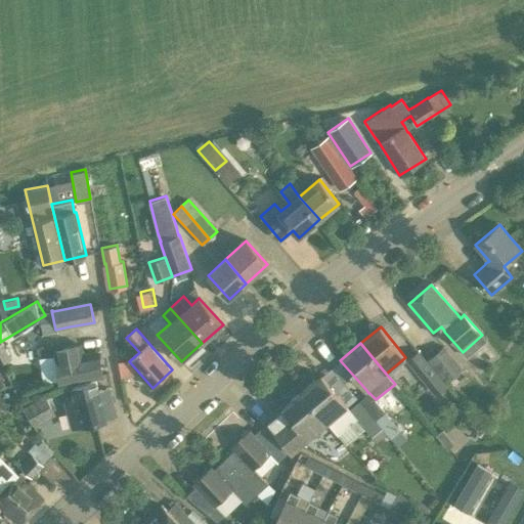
[(0,344),(0,362),(1,365),(10,360),(2,344),(0,344)]
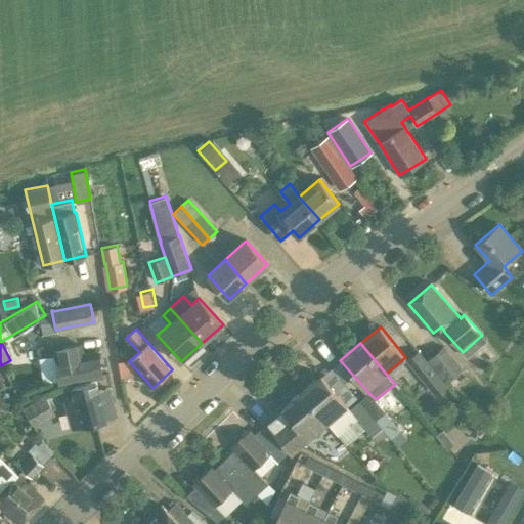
[(63,347),(54,348),(55,353),(59,384),(70,383),(102,376),(98,352),(82,355),(80,344),(63,347)]
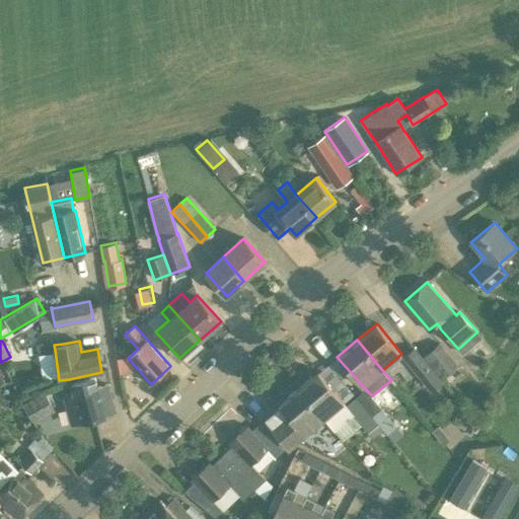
[(458,365),(440,343),(423,357),(442,379),(458,365)]
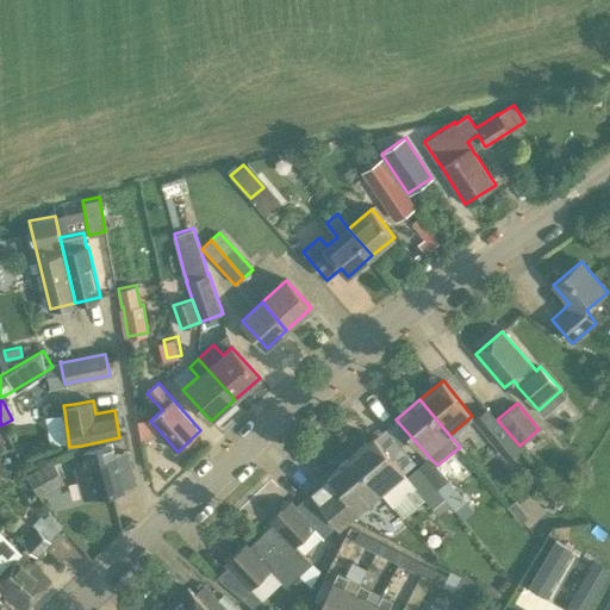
[(516,444),(486,410),(474,419),(493,441),(493,442),(506,459),(520,449),(516,444)]
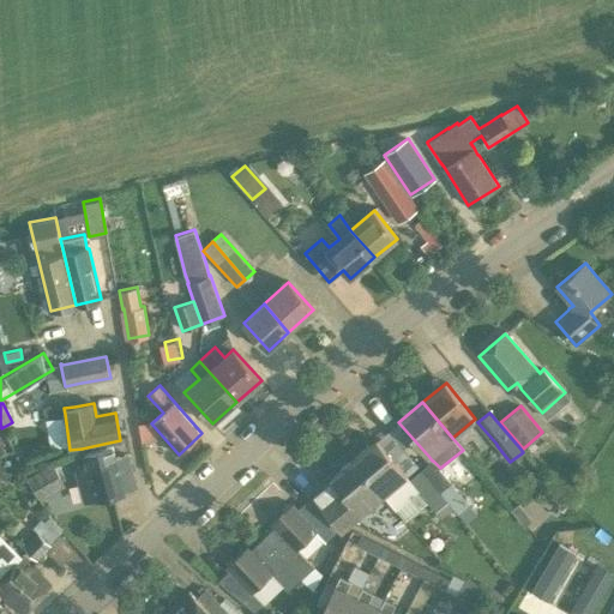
[(397,509),(417,489),(410,480),(407,476),(408,475),(378,439),(354,459),(384,494),(397,509)]
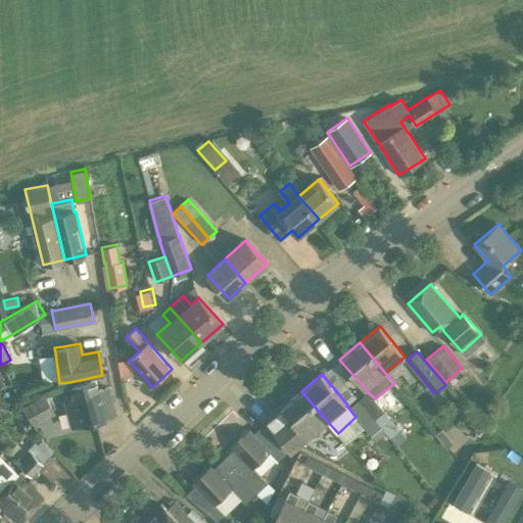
[(75,395),(63,398),(72,428),(83,424),(83,425),(106,419),(105,417),(115,414),(108,388),(98,391),(96,379),(72,386),(75,395)]
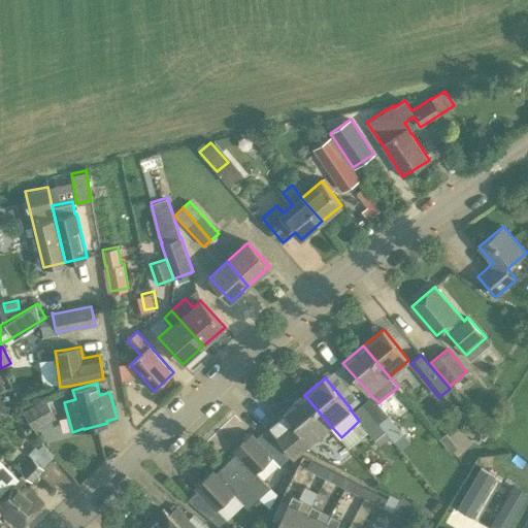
[(285,413),(270,425),(295,455),(330,425),(304,395),(285,411),(285,413)]
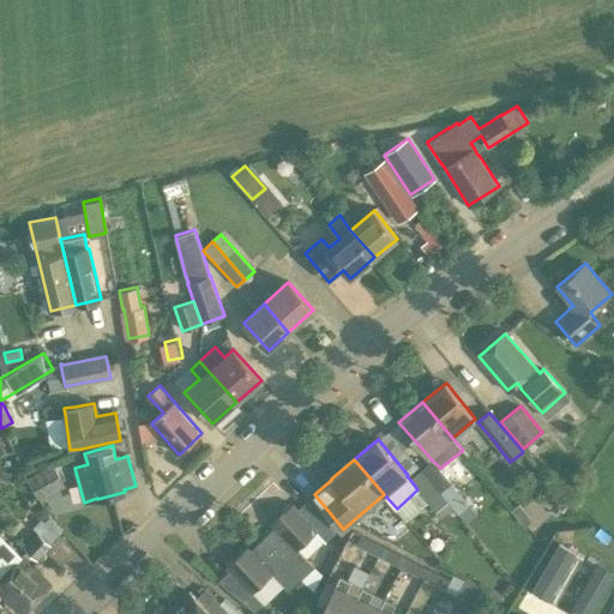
[(433,461),(432,461),(421,470),(440,493),(452,483),(440,468),(433,461)]
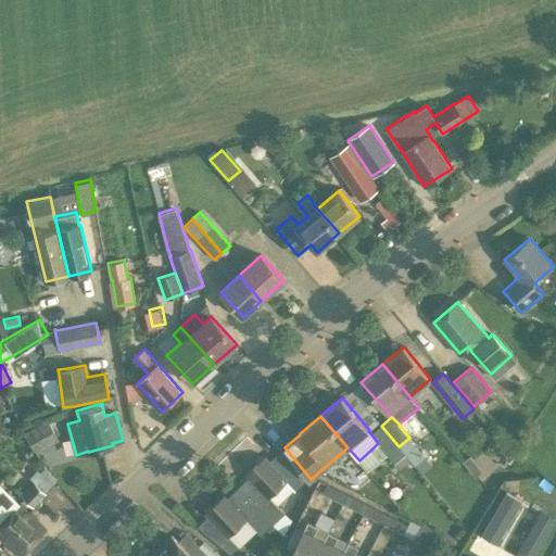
[(60,440),(48,419),(24,433),(37,454),(60,440)]
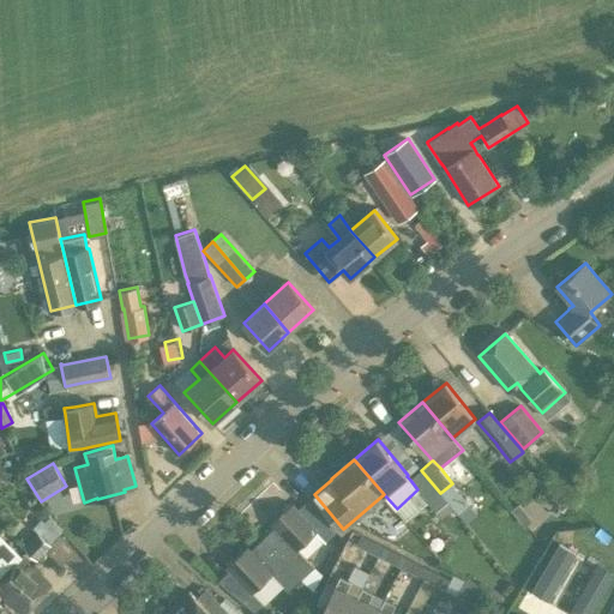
[(417,489),(435,512),(447,501),(440,493),(421,470),(410,480),(417,489)]
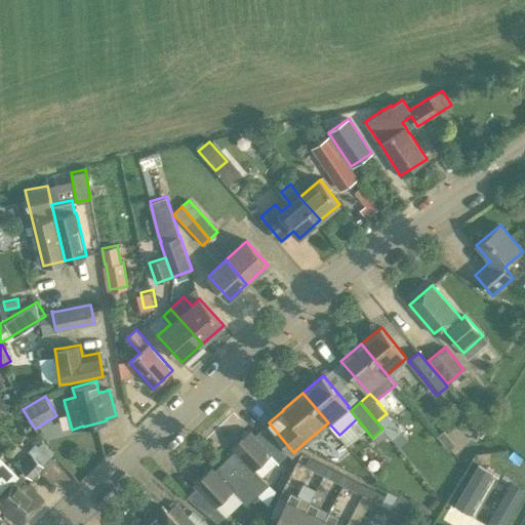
[(235,450),(224,460),(257,495),(268,505),(286,468),(277,462),(267,483),(254,469),(271,453),(271,452),(279,444),(267,431),(257,439),(250,431),(232,448),(235,450)]
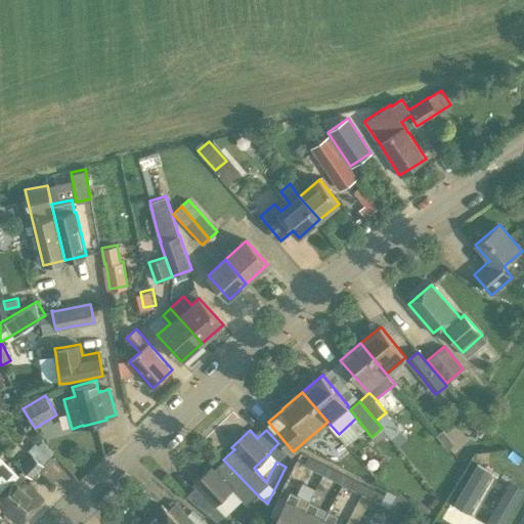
[(52,452),(40,440),(29,451),(32,454),(18,466),(32,479),(44,466),(41,464),(52,452)]
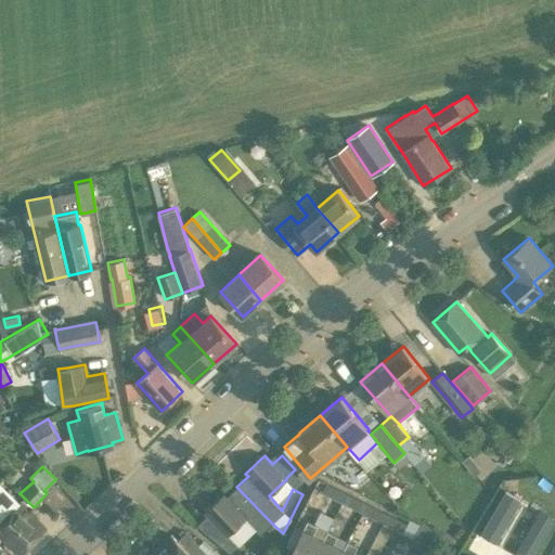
[(317,478),(304,507),(312,512),(321,492),(333,499),(340,502),(346,492),(326,482),(317,478)]
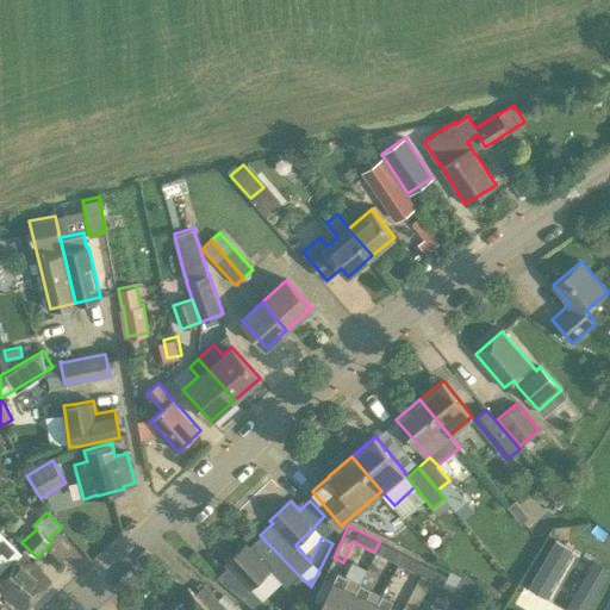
[(29,559),(23,553),(22,553),(0,531),(0,591),(6,598),(7,596),(24,609),(49,580),(33,566),(29,559)]
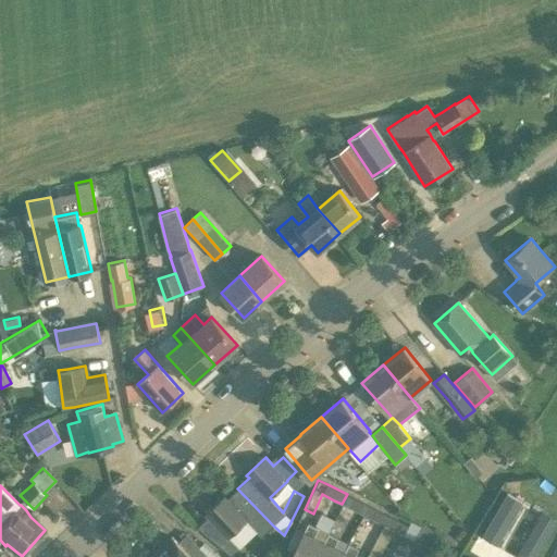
[(209,517),(198,528),(232,555),(240,547),(257,531),(261,535),(273,525),(237,489),(226,498),(224,496),(206,514),(209,517)]
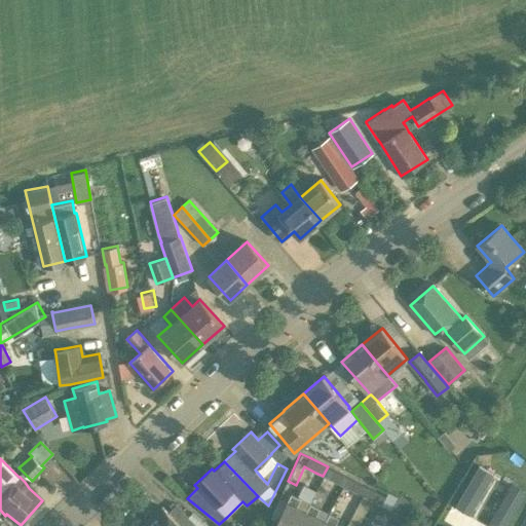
[(479,465),(456,504),(471,513),(493,474),(479,465)]
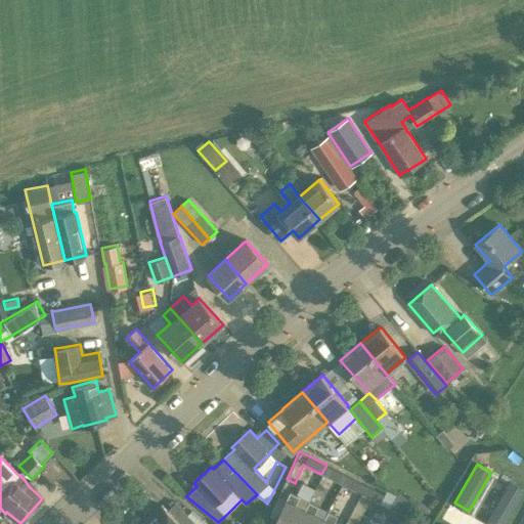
[(326,465),(321,474),(341,484),(346,475),(326,465)]
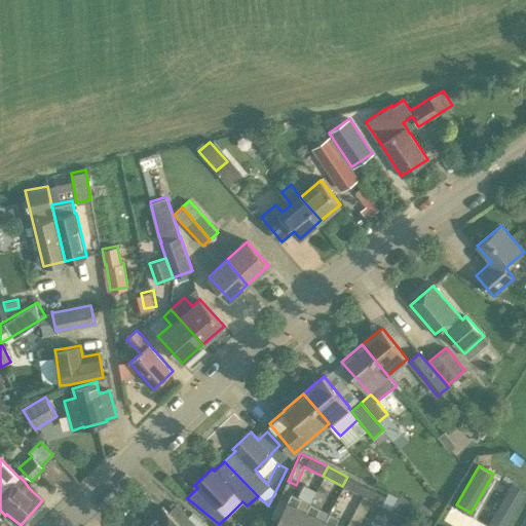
[(347,477),(342,486),(363,496),(368,487),(347,477)]
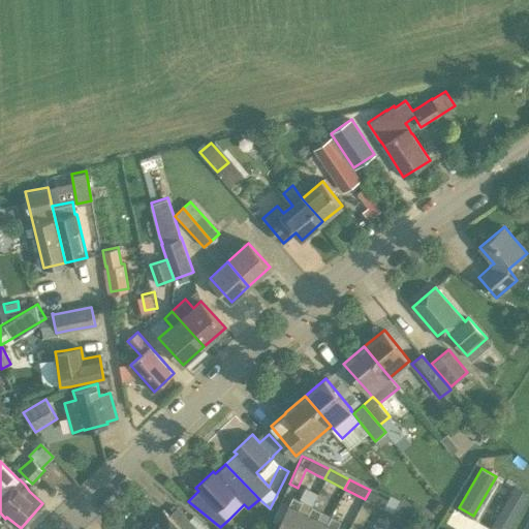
[(515,487),(492,527),(496,528),(509,528),(528,495),(515,487)]
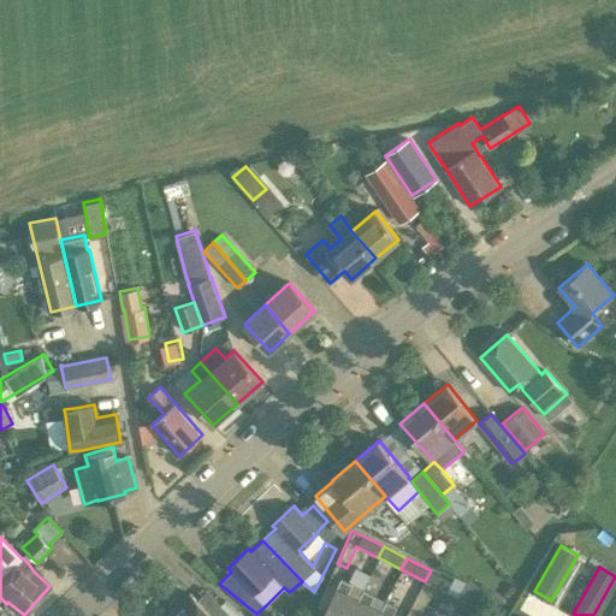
[(410,611),(407,615),(420,615),(424,610),(437,587),(458,598),(455,605),(468,612),(480,588),(467,582),(455,576),(452,581),(431,570),(425,581),(413,605),(410,611)]
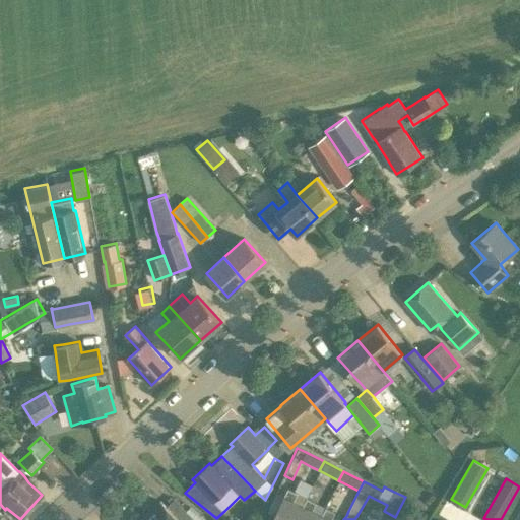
[(284,496),(271,519),(297,519),(309,498),(288,489),(284,496)]
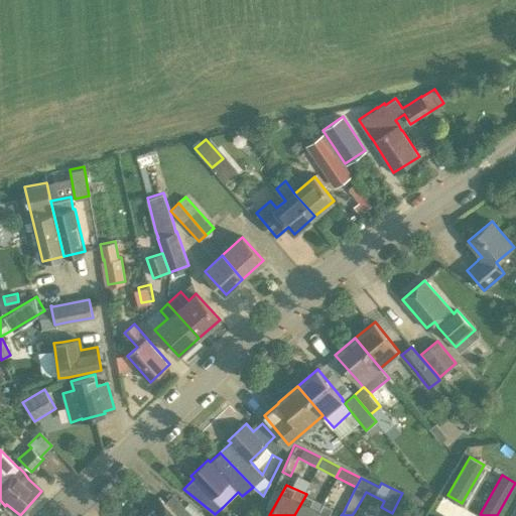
[(306,494),(294,515),(317,515),(325,503),(306,494)]
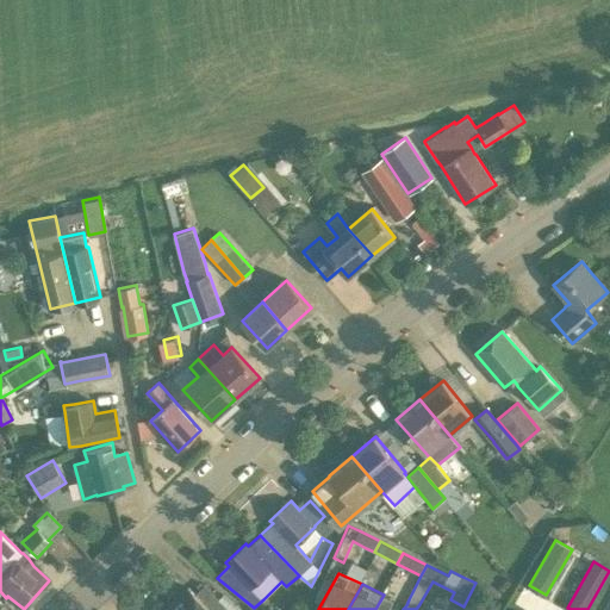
[(190,586),(169,607),(172,609),(231,609),(219,598),(210,608),(190,586)]
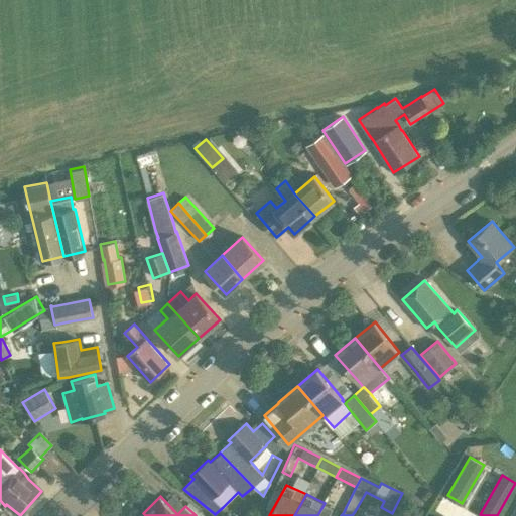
[(325,503),(317,515),(341,515),(344,512),(325,503)]
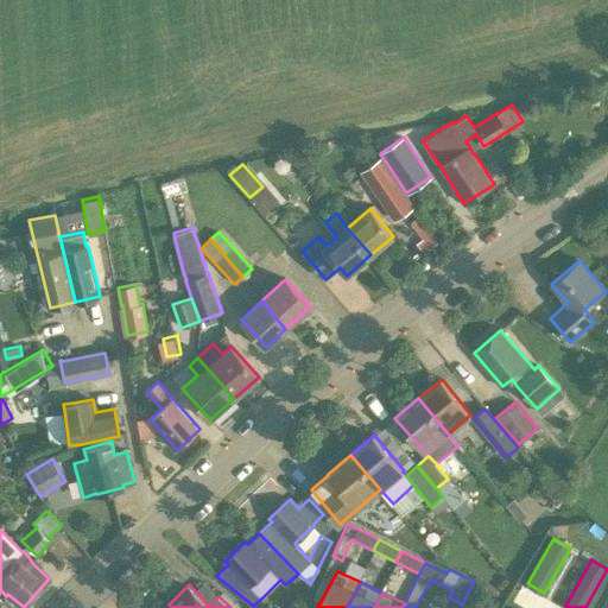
[(239,607),(222,594),(219,596),(230,607),(239,607)]
